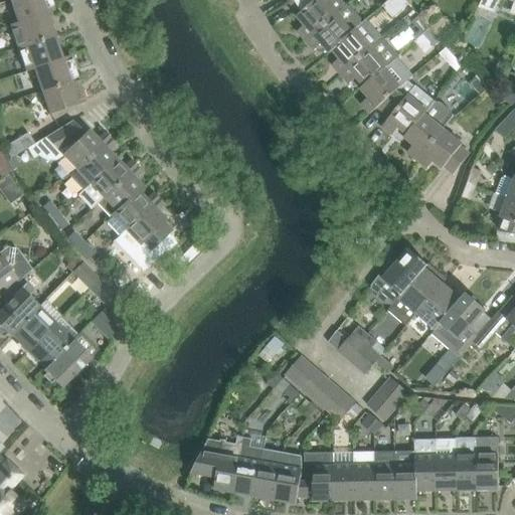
[(12,0),(10,1),(18,23),(46,13),(46,14),(54,11),(50,0),(12,0)]
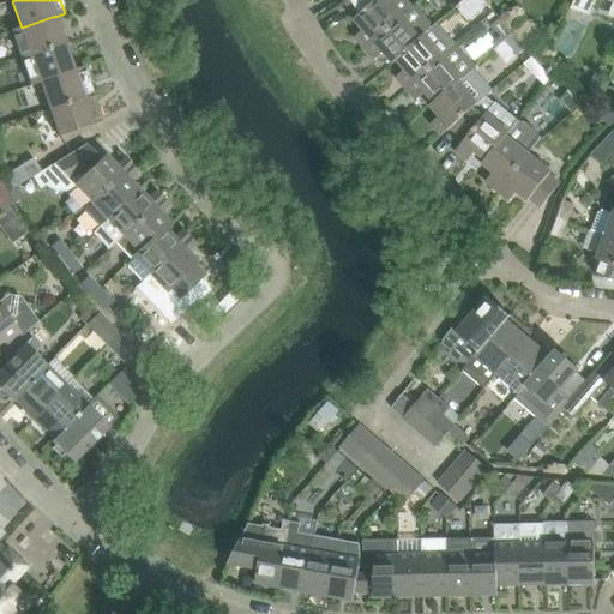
[(350,0),(345,2),(355,19),(354,19),(363,30),(355,38),(365,49),(402,17),(414,6),(408,0),(350,0)]
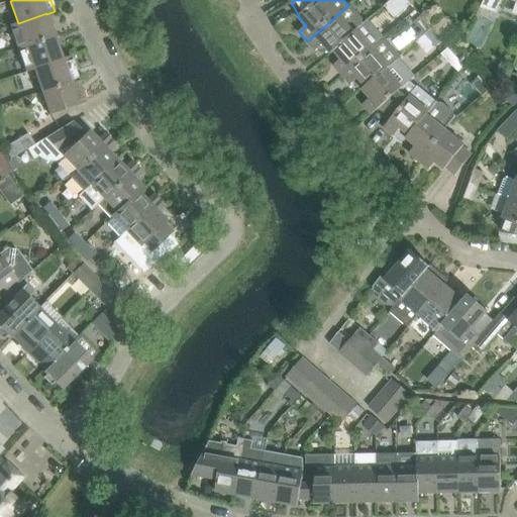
[(411,4),(407,0),(395,0),(404,10),(411,4)]
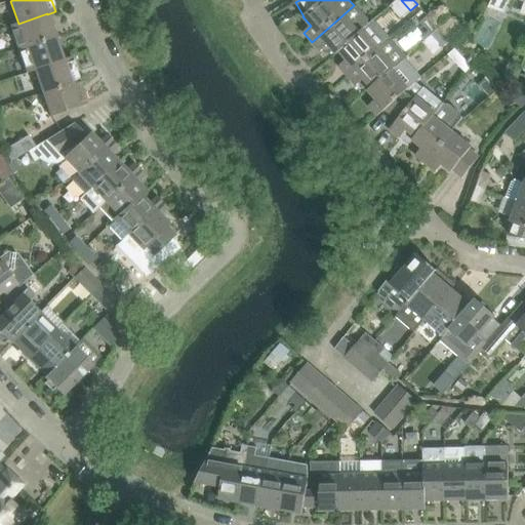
[(491,0),(488,8),(503,13),(509,0),(491,0)]
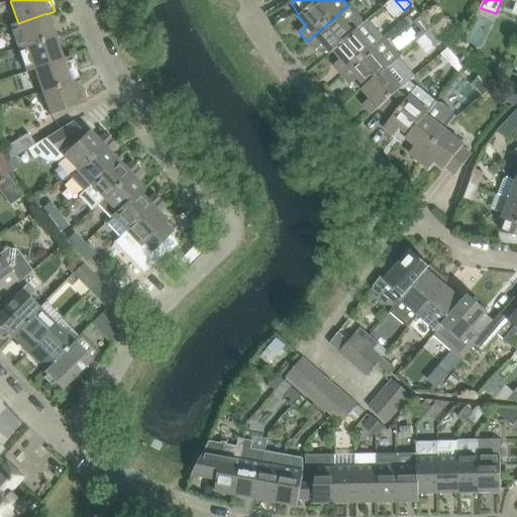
[(348,5),(338,14),(307,41),(316,52),(323,44),(331,54),(334,52),(333,50),(353,32),(356,29),(364,23),(348,5)]
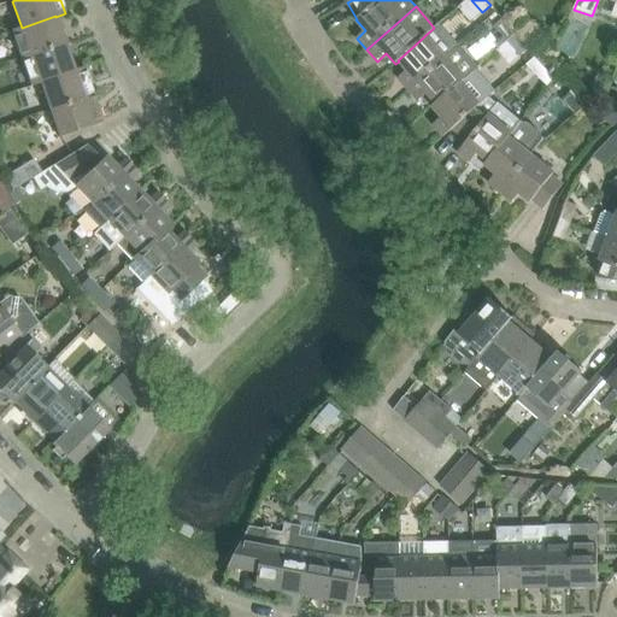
[(65,43),(56,17),(56,16),(22,28),(12,30),(22,58),(65,43)]
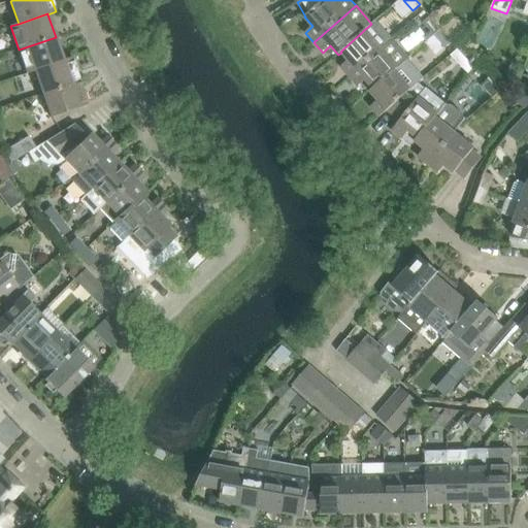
[(423,23),(434,35),(441,29),(430,17),(423,23)]
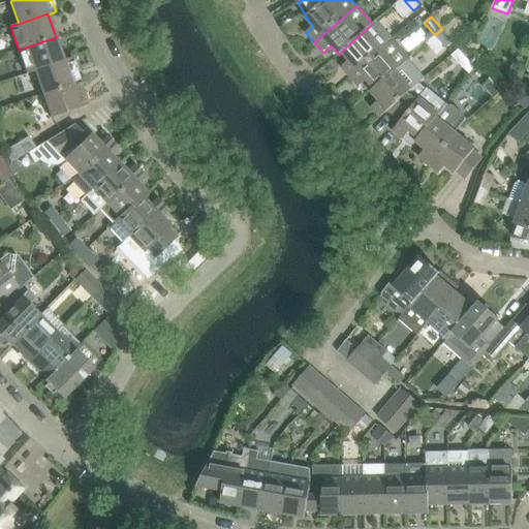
[(341,67),(350,76),(394,38),(377,20),(372,24),(365,30),(362,33),(341,52),(342,53),(349,61),(341,67)]
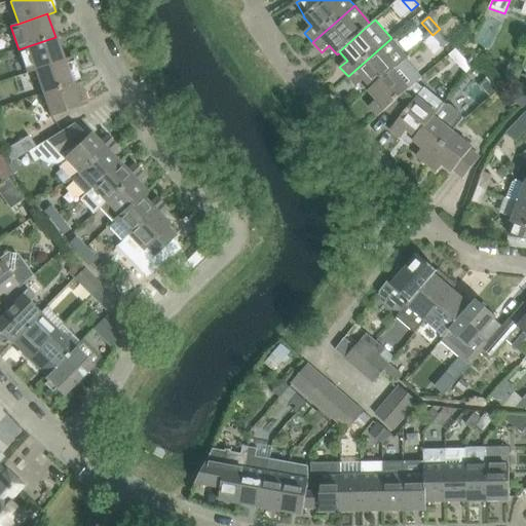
[(451,41),(440,29),(433,35),(444,47),(451,41)]
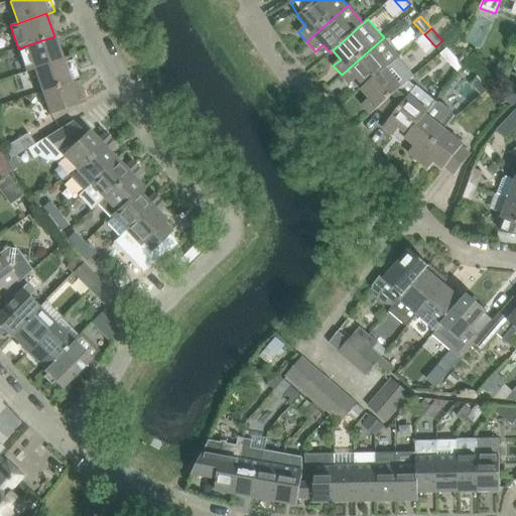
[(26,73),(34,70),(33,70),(62,59),(61,58),(54,36),(18,48),(26,73)]
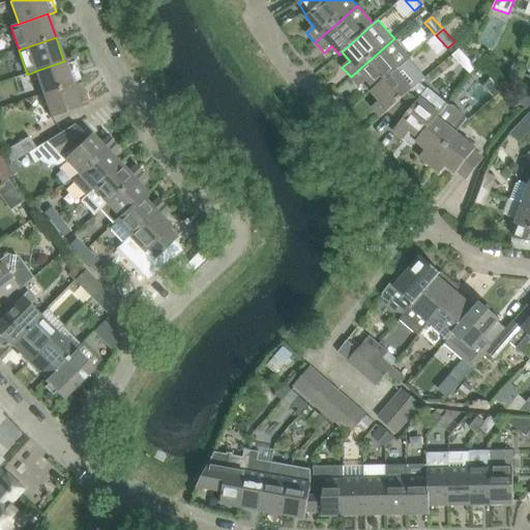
[(394,38),(351,77),(359,87),(366,81),(374,89),(375,89),(407,61),(411,58),(394,38)]
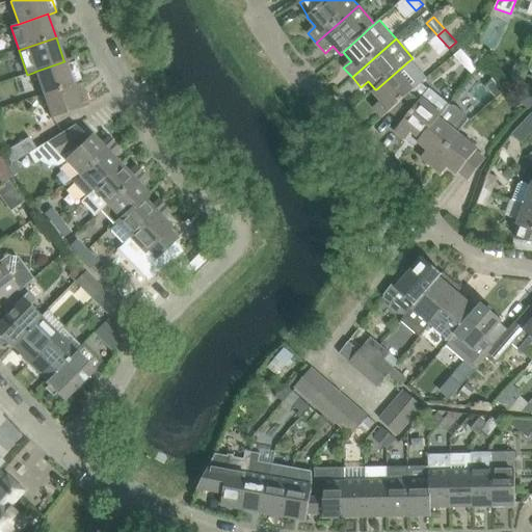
[(461,50),(453,57),(460,65),(469,58),(461,50)]
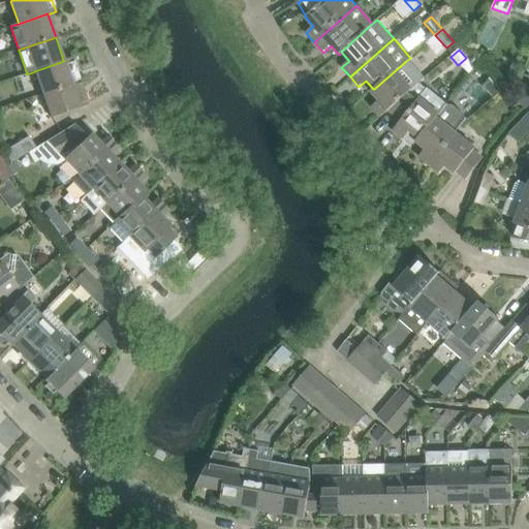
[(71,58),(63,60),(64,61),(34,71),(35,71),(42,94),(80,82),(71,58)]
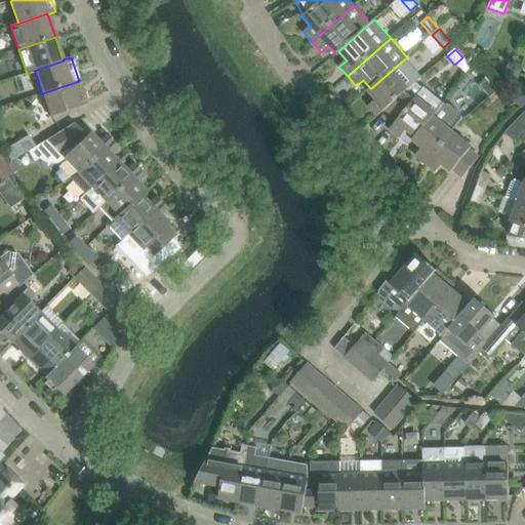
[(370,88),(367,90),(376,99),(368,107),(377,116),(385,110),(415,82),(419,79),(403,61),(371,88),(370,88)]
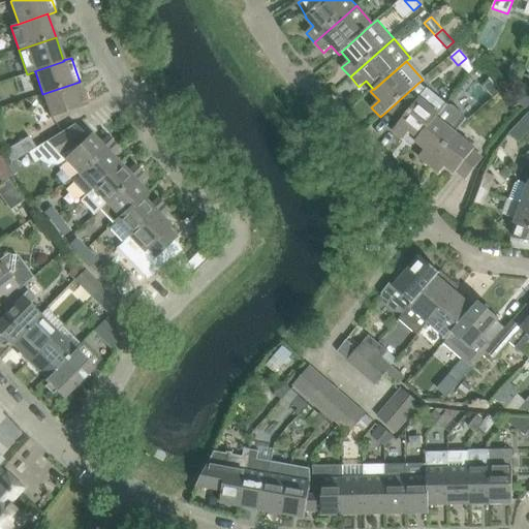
[(512,64),(506,81),(520,85),(521,83),(525,69),(512,64)]
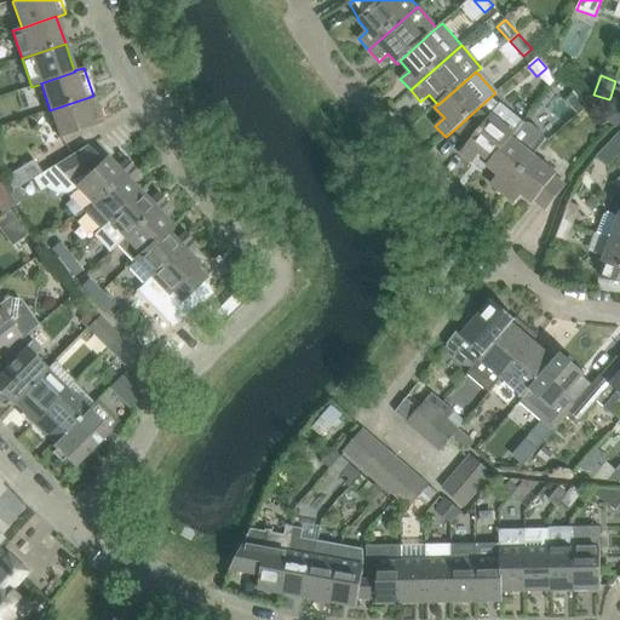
[(586,108),(573,93),(564,101),(579,115),(586,108)]
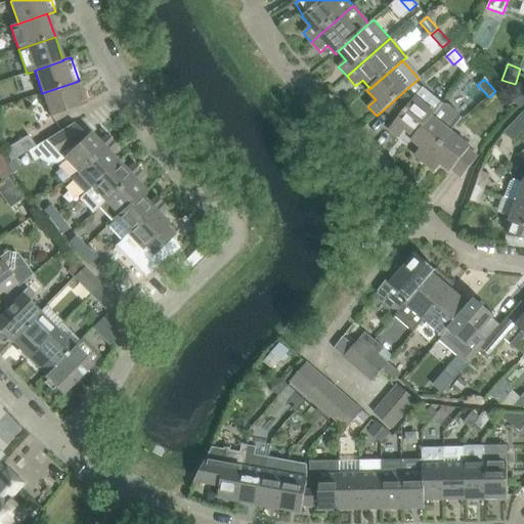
[(42,93),(50,117),(87,104),(79,81),(42,93)]
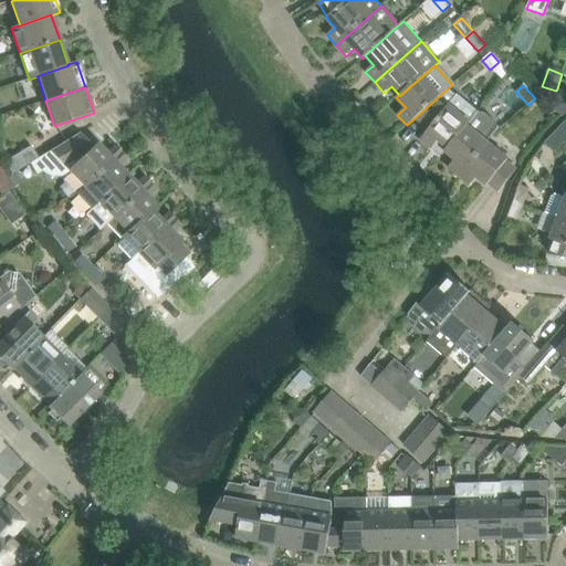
[(420,139),(431,149),(439,155),(443,154),(444,152),(447,148),(448,148),(467,125),(467,126),(470,123),(470,122),(478,113),(448,88),(415,118),(429,129),(420,139)]
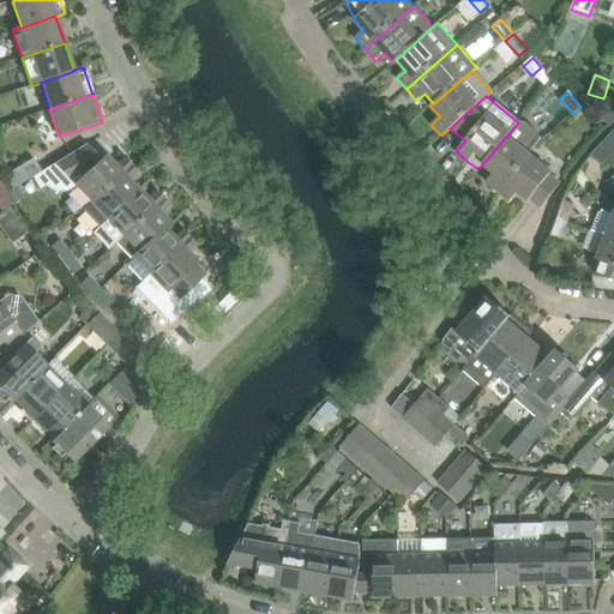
[(603,98),(597,114),(611,127),(613,124),(613,106),(605,96),(603,98)]
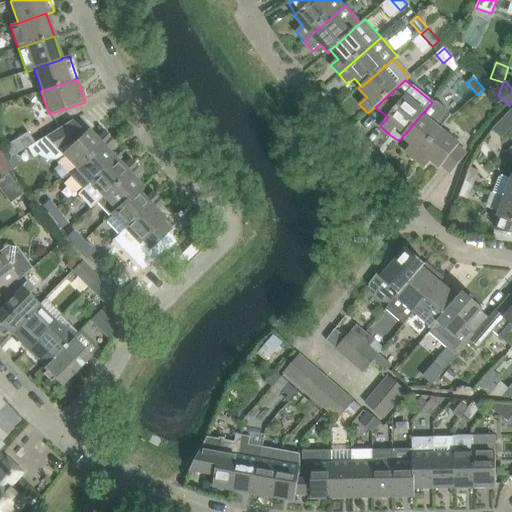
[(405,152),(415,160),(441,128),(450,117),(450,115),(448,113),(446,110),(444,108),(442,106),(441,105),(438,104),(435,103),(432,102),(425,110),(425,111),(422,114),(422,113),(405,134),(404,134),(402,137),(411,145),(405,152)]
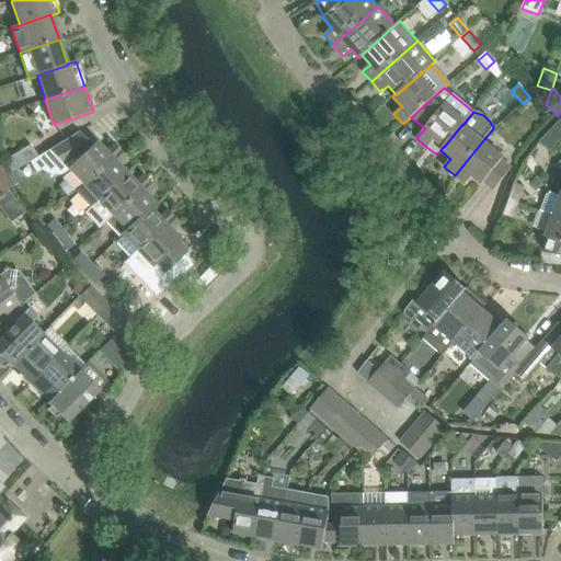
[(550,152),(560,140),(560,137),(552,129),(540,141),(550,152)]
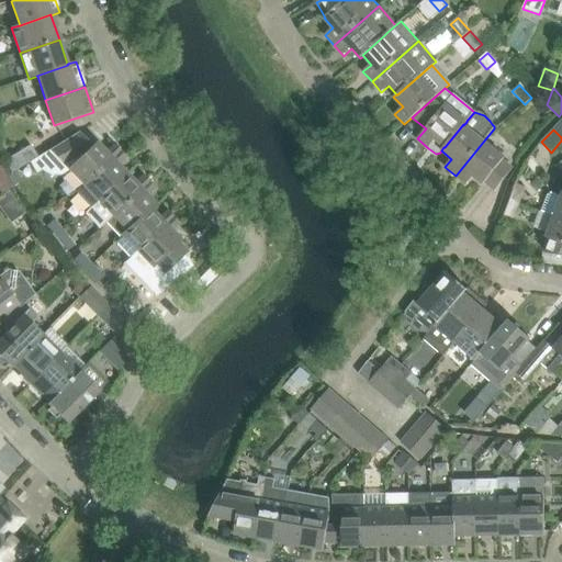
[(68,170),(83,186),(120,152),(113,145),(105,152),(97,143),(92,147),(78,133),(37,158),(30,163),(36,173),(41,171),(52,177),(60,177),(68,170)]
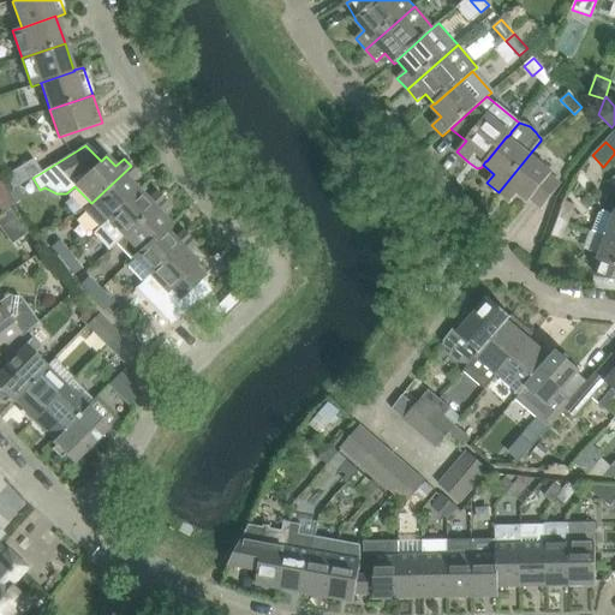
[(553,173),(530,154),(499,192),(511,202),(518,192),(529,202),(530,199),(542,208),(561,184),(550,175),(553,173)]
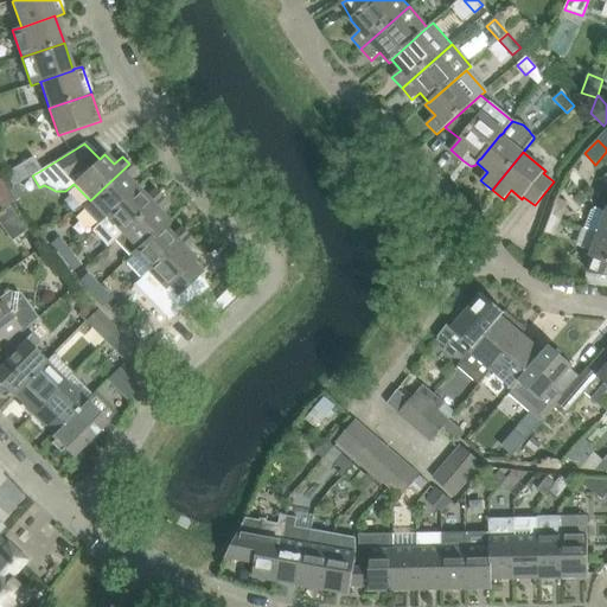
[(13,187),(32,176),(40,171),(32,158),(4,174),(12,187),(13,187)]
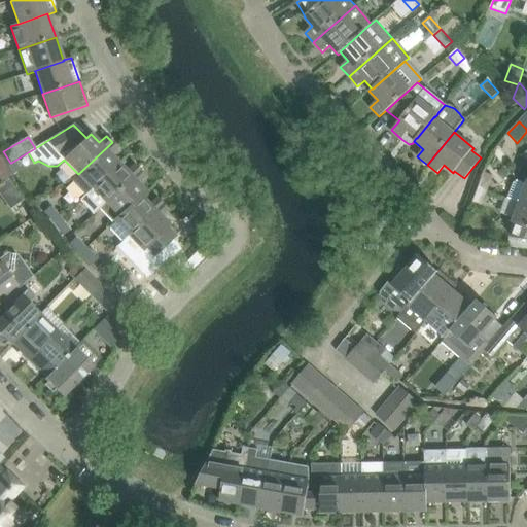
[(83,197),(118,163),(111,155),(117,148),(112,142),(78,174),(70,182),(83,197)]
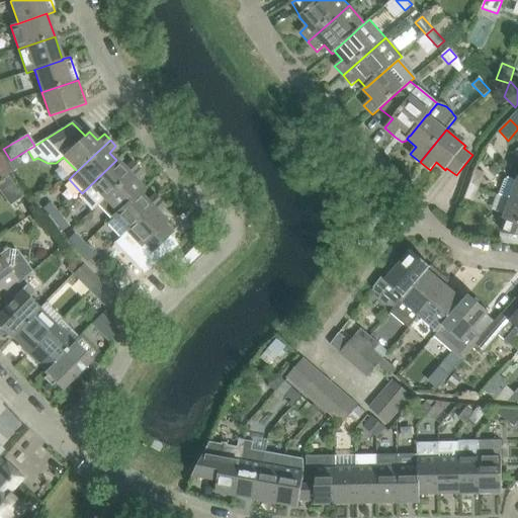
[(10,160),(6,163),(12,173),(17,170),(11,160),(10,160)]
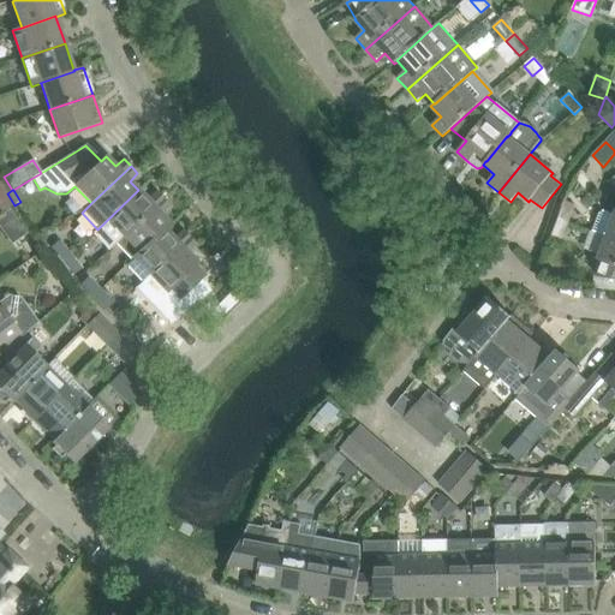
[(115,244),(123,237),(162,199),(155,192),(148,199),(138,190),(97,230),(91,234),(107,251),(115,244)]
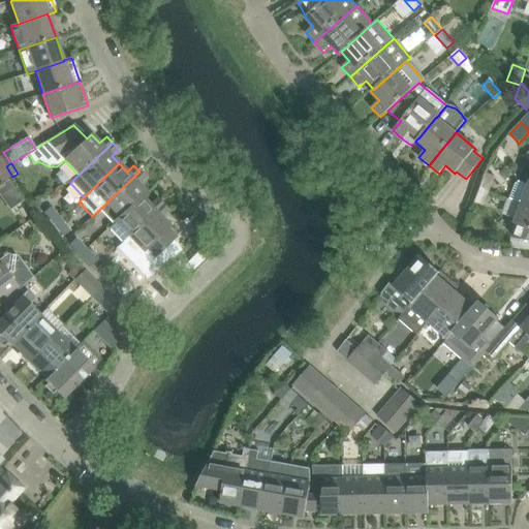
[(0,180),(2,183),(12,177),(6,166),(0,169),(0,180)]
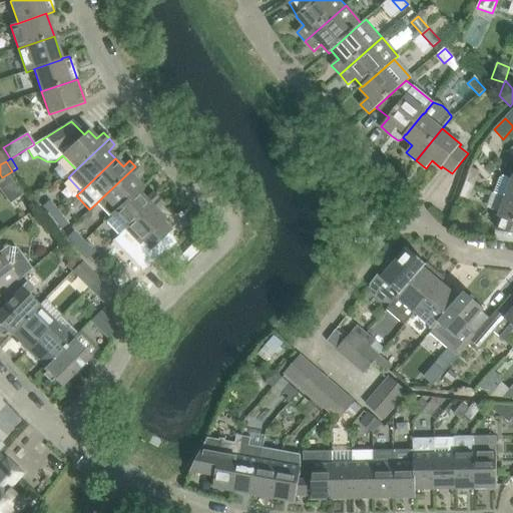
[(110,215),(114,211),(115,211),(137,191),(138,191),(142,187),(134,178),(141,172),(135,166),(102,197),(96,203),(109,217),(111,215),(110,215)]
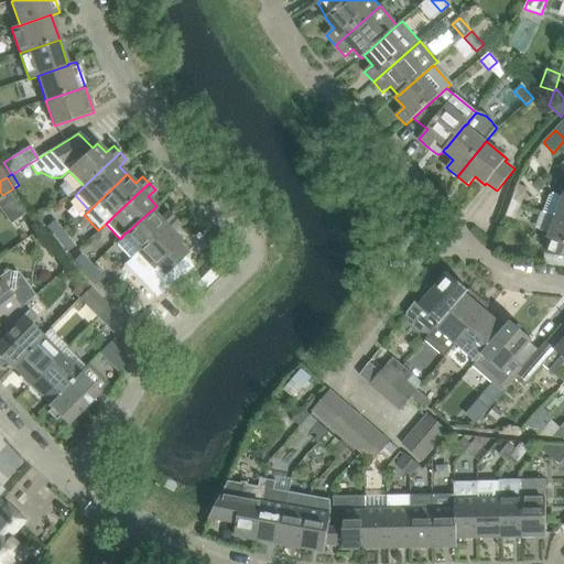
[(518,186),(512,201),(522,204),(529,191),(518,186)]
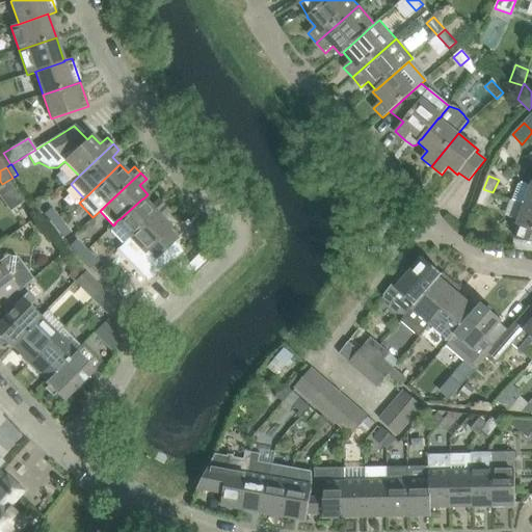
[(7,182),(0,187),(0,200),(9,213),(23,203),(7,182)]
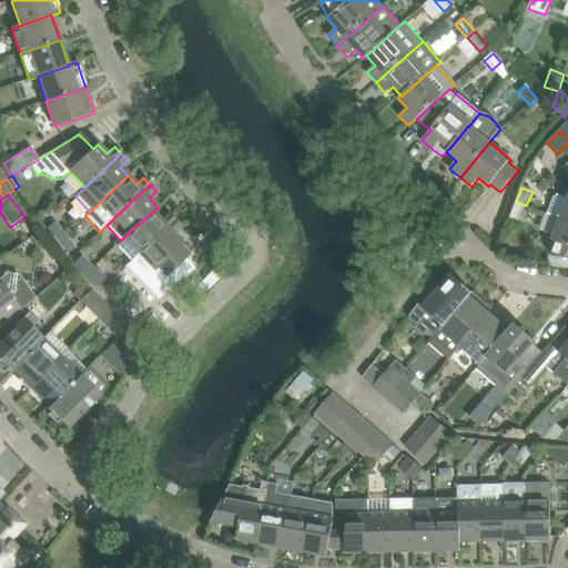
[(548,214),(560,219),(567,221),(567,199),(559,195),(554,198),(548,214)]
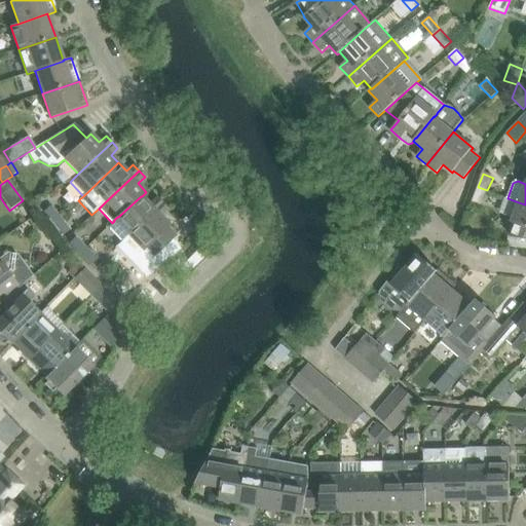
[(481,205),(487,190),(478,187),(472,201),(481,205)]
